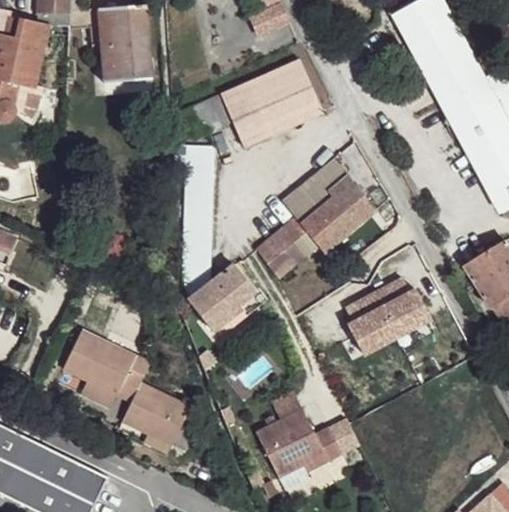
[(68,0),(35,0),(35,21),(47,23),(68,24),(68,0)]
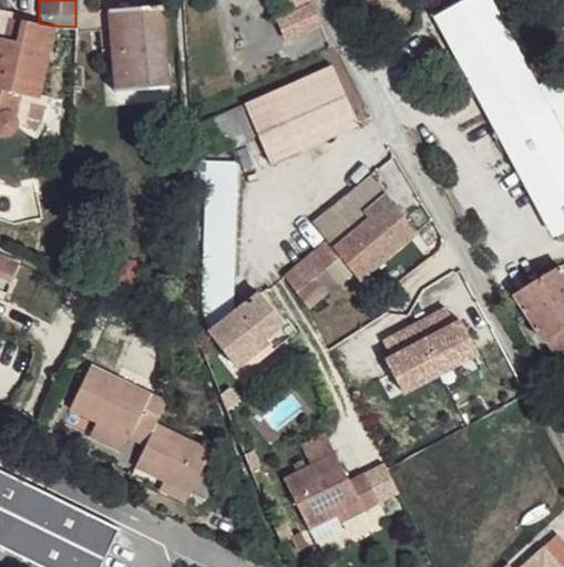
[(308,6),(305,0),(287,0),(291,11),(308,6)]
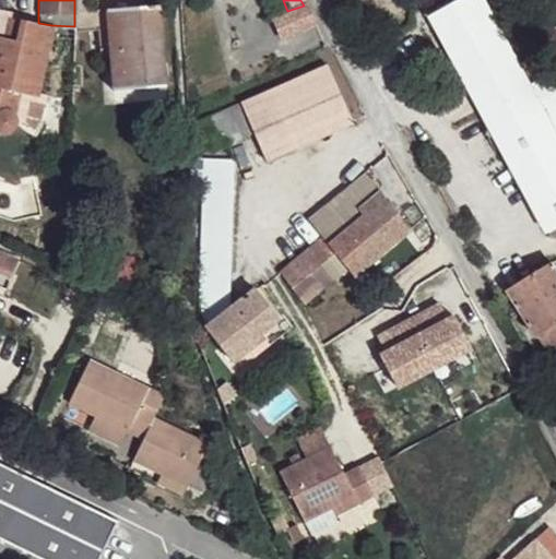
[(505,34),(486,0),(450,0),(427,13),(546,228),(555,222),(555,127),(544,105),(520,62),(505,34)]
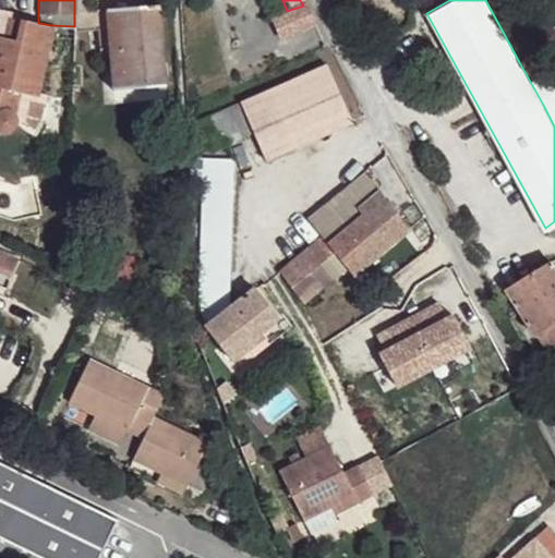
[(165,84),(157,2),(106,8),(112,88),(165,84)]
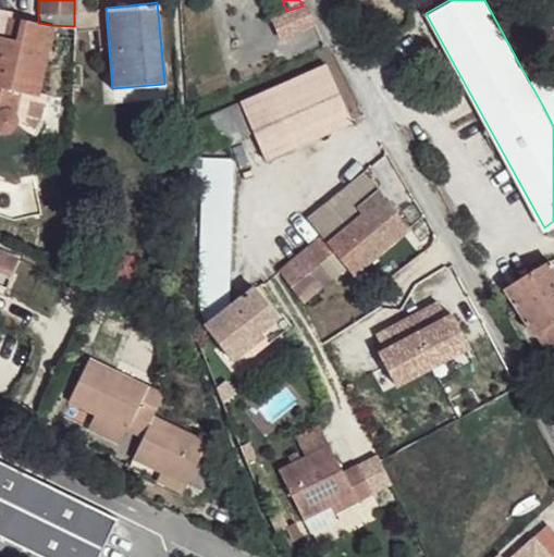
[(309,21),(303,5),(271,17),(278,34),(309,21)]
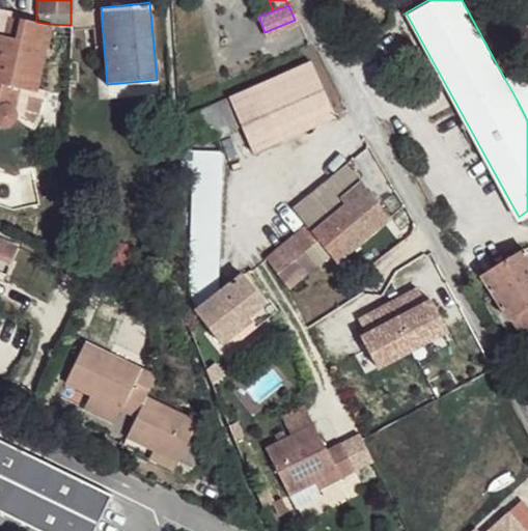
[(9,36),(14,17),(8,15),(2,35),(9,36)]
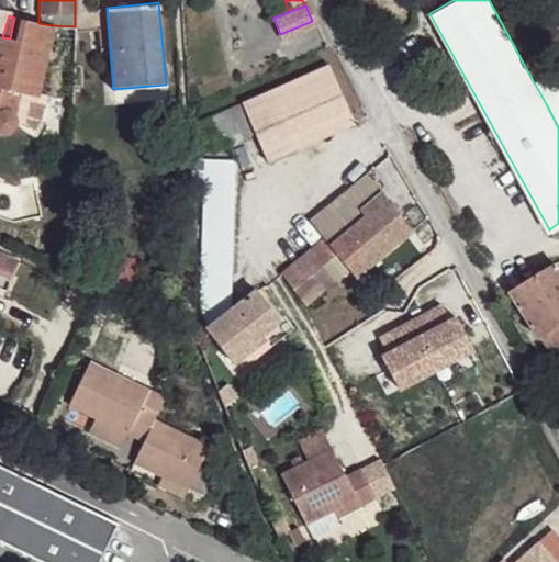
[(35,94),(52,25),(38,23),(14,18),(10,38),(2,37),(0,36),(0,130),(1,130),(9,126),(10,120),(9,114),(6,110),(11,88),(35,94)]
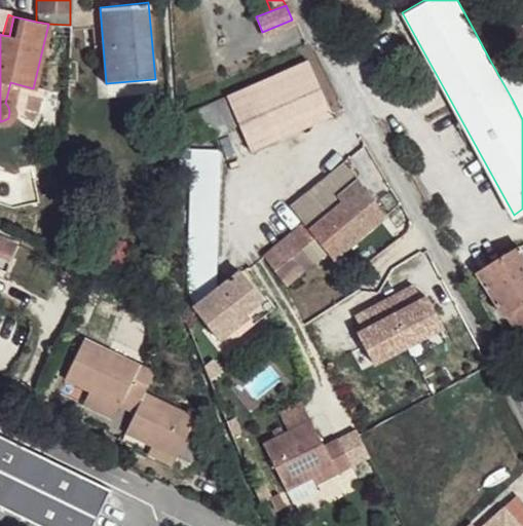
[(506,48),(492,23),(475,32),(489,59),(506,48)]
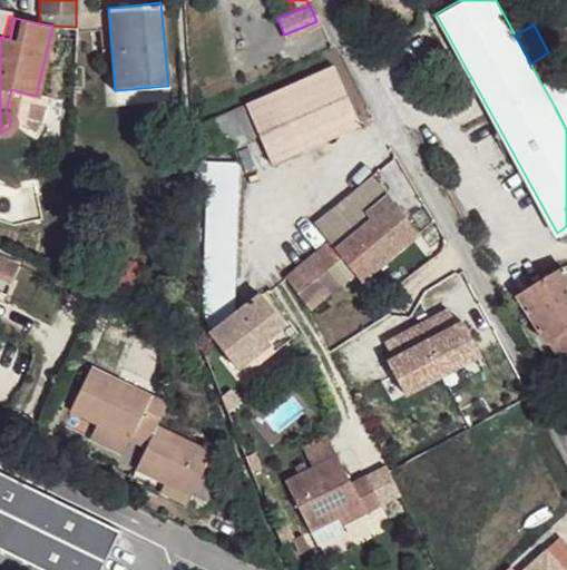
[(344,97),(330,67),(213,119),(221,134),(227,147),(256,134),(344,97)]
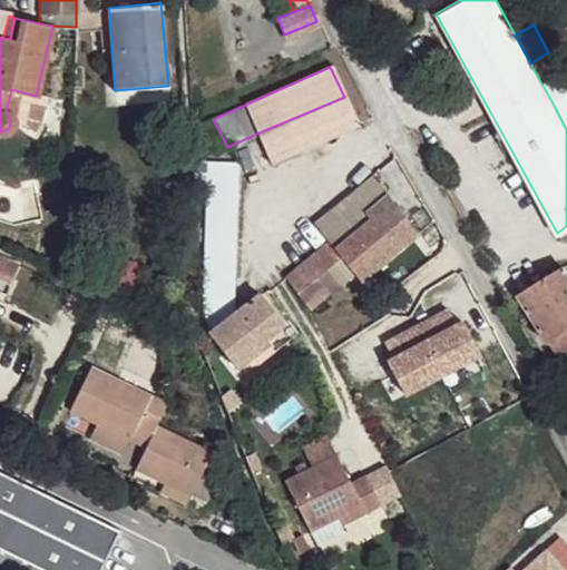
[(355,123),(344,97),(256,134),(271,164),(355,125),(355,123)]
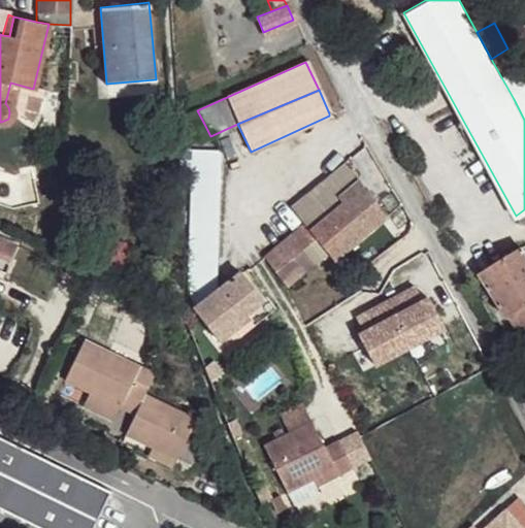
[(524,92),(514,99),(524,120),(524,92)]
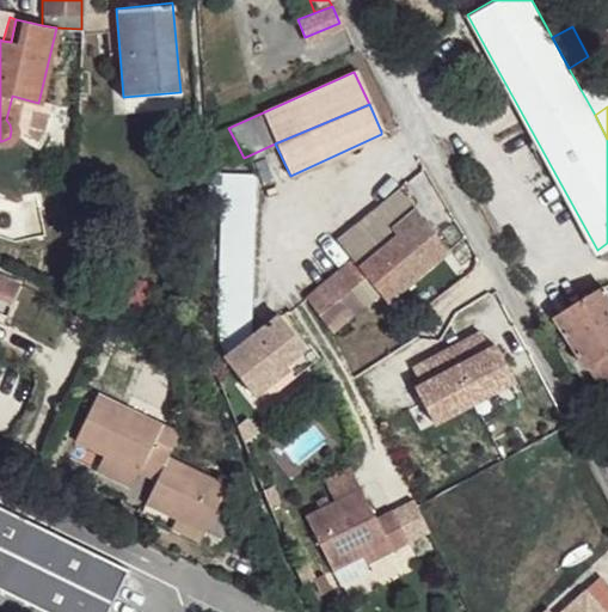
[(237,144),(228,128),(207,136),(208,157),(237,144)]
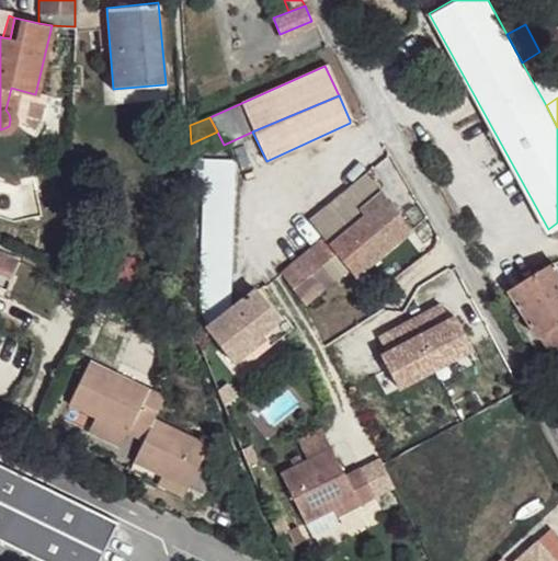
[(228,308),(231,159),(204,159),(198,296),(205,327),(228,308)]
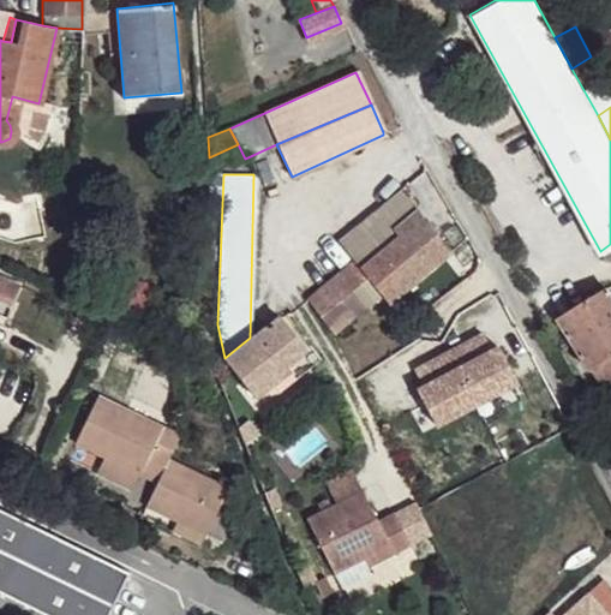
[(447,252),(401,191),(337,242),(351,260),(379,296),(385,303),(447,252)]
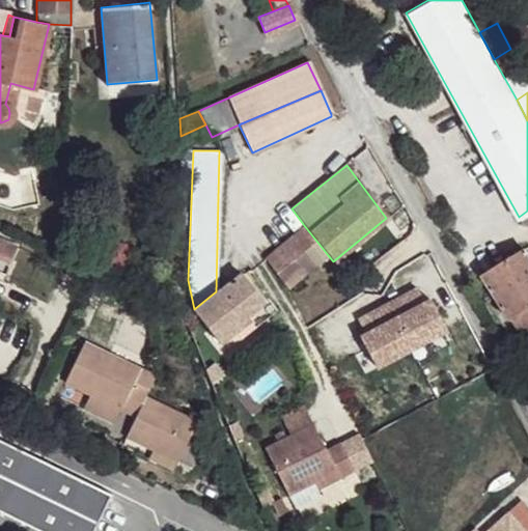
[(328,255),(303,224),(262,257),(287,287),(328,255)]
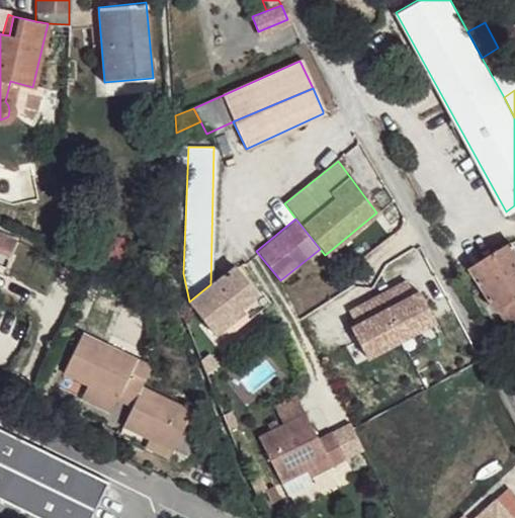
[(0,246),(11,250),(16,236),(0,230),(0,246)]
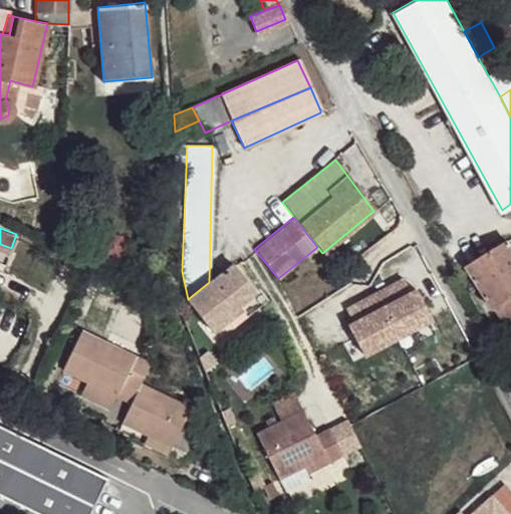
[(510,250),(504,239),(465,265),(491,307),(509,296),(510,299),(510,250)]
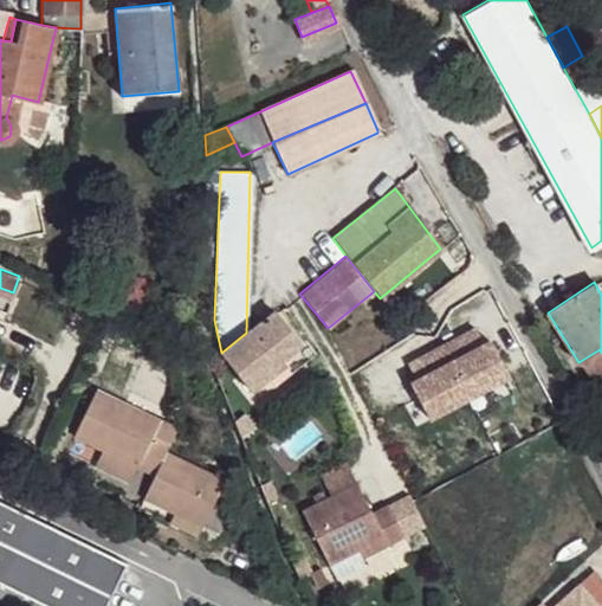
[(0,308),(6,310),(13,292),(0,288),(0,308)]
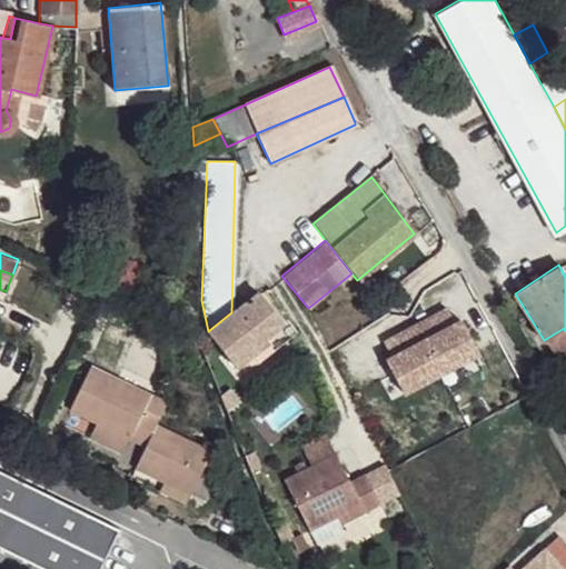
[(280,323),(257,293),(231,312),(208,331),(232,367),(265,341),(262,338),(280,323)]
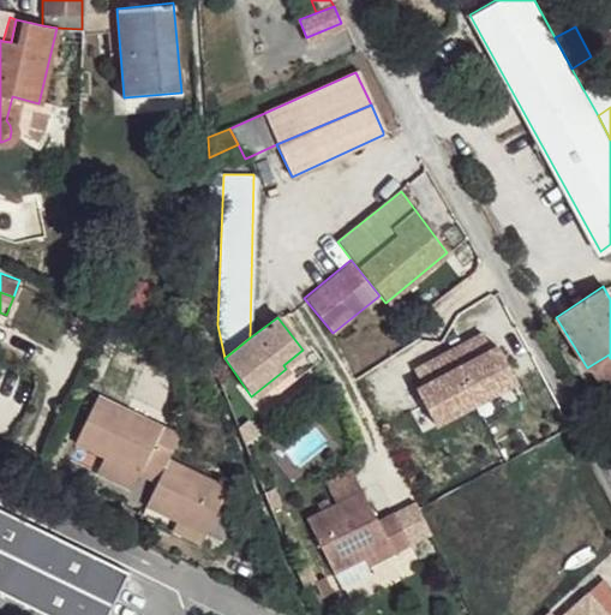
[(468,335),(405,376),(414,393),(408,396),(430,430),(505,380),(486,347),(478,352),(468,335)]
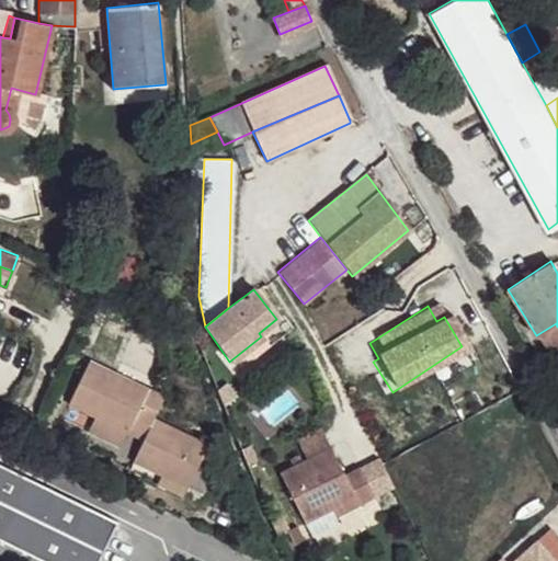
[(557,327),(556,323),(536,335),(546,351),(557,342),(557,327)]
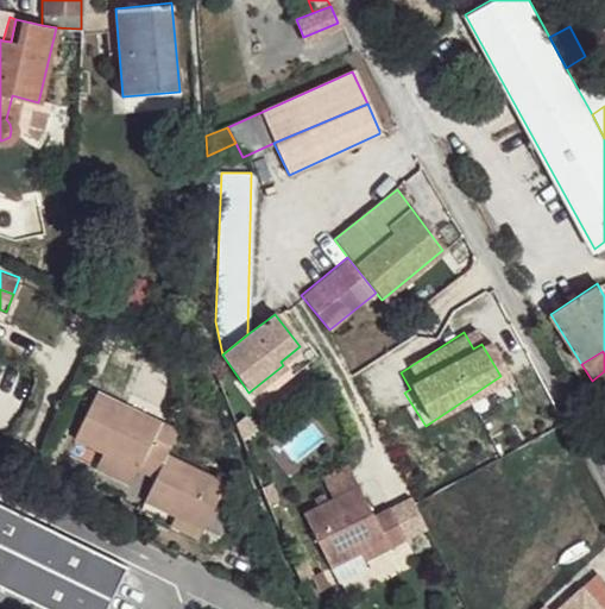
[(164,449),(176,425),(94,387),(73,435),(99,449),(136,465),(144,469),(149,459),(157,464),(164,449)]
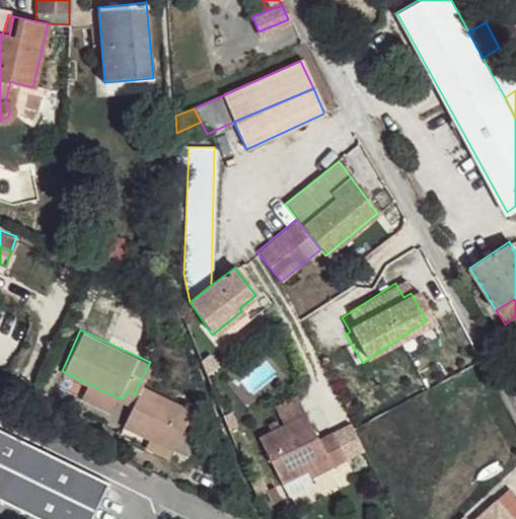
[(108,411),(116,396),(84,382),(78,396),(108,411)]
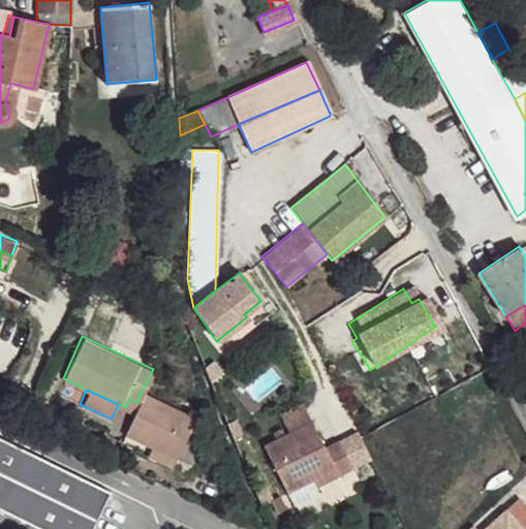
[(188,463),(199,436),(188,430),(193,413),(143,390),(136,403),(124,433),(148,444),(175,458),(188,463)]
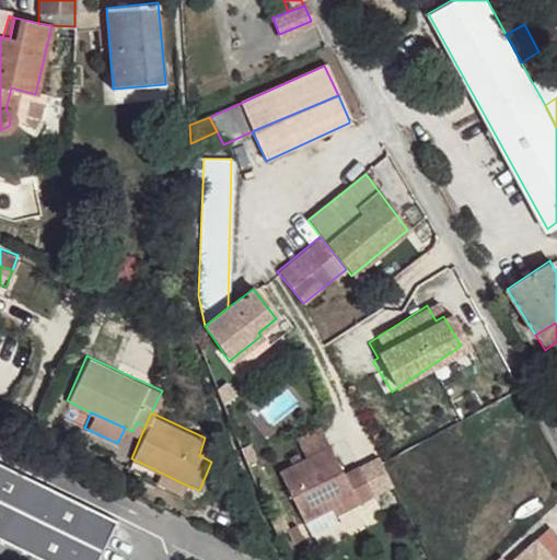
[(327,446),(277,471),(302,521),(328,506),(351,496),(355,502),(370,496),(356,467),(341,474),(327,446)]
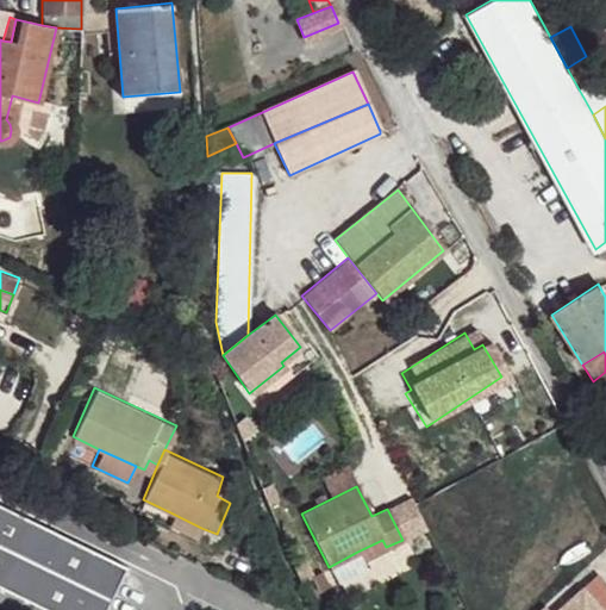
[(0,590),(41,609),(106,609),(125,572),(0,510),(0,590)]
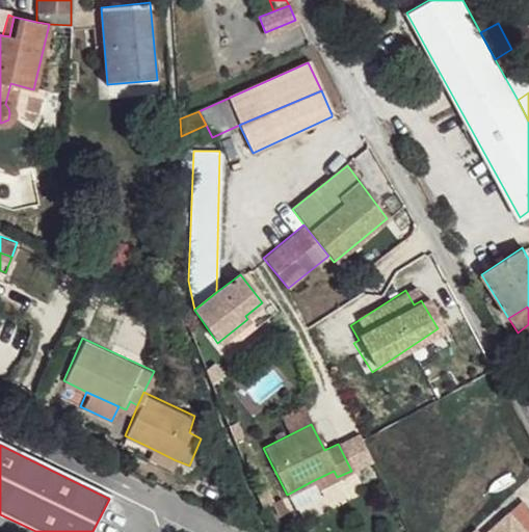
[(169,470),(176,460),(149,447),(144,458),(169,470)]
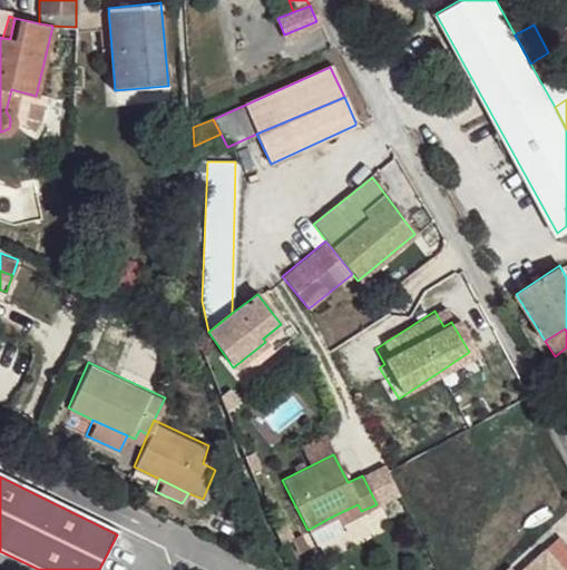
[(358,504),(334,516),(338,523),(361,511),(358,504)]
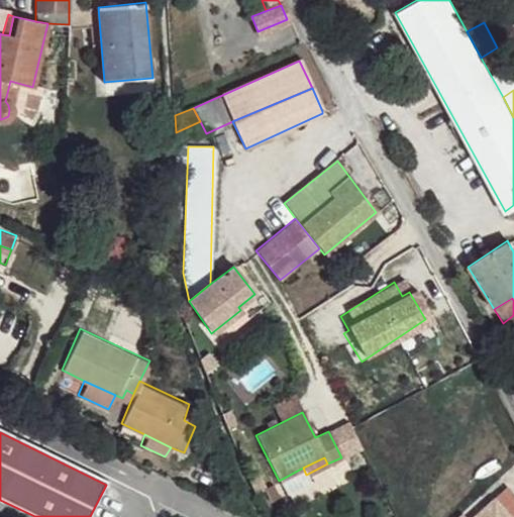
[(465,508),(453,516),(513,516),(513,487),(509,482),(472,516),(465,508)]
